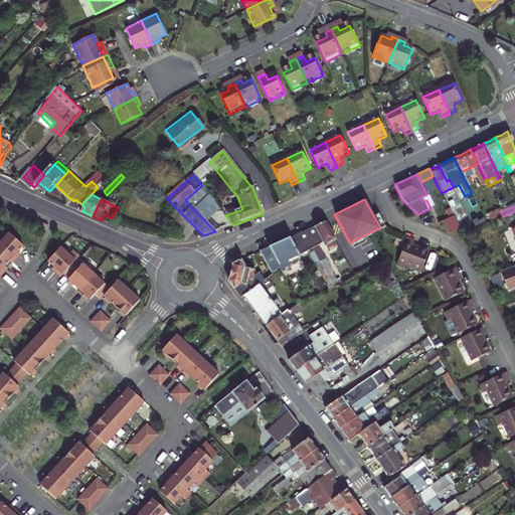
[(198,230),(178,210),(168,220),(187,240),(190,239),(198,230)]
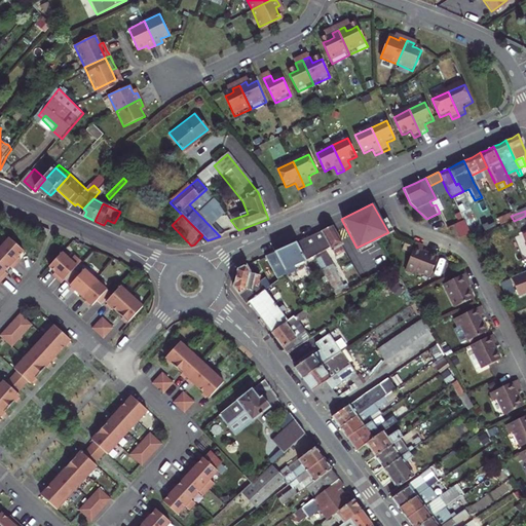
[(497,219),(499,225),(512,221),(509,215),(497,219)]
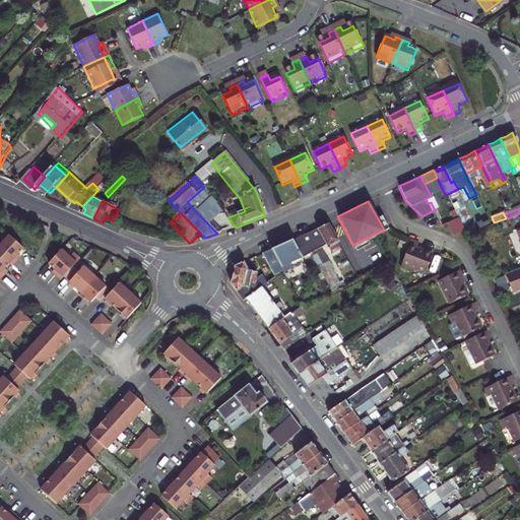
[(448,221),(447,221),(453,235),(463,231),(457,218),(448,221)]
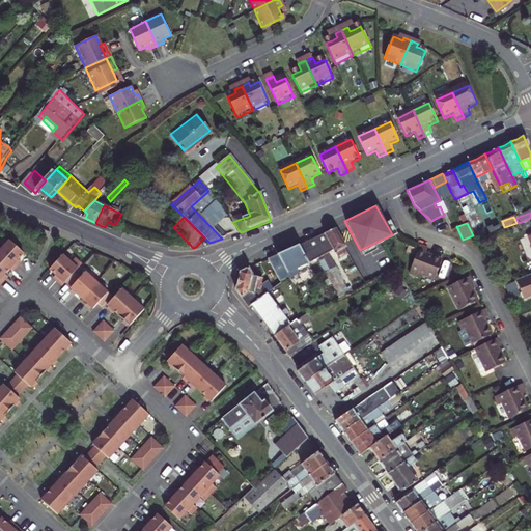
[(334,226),(323,232),(333,252),(344,246),(334,226)]
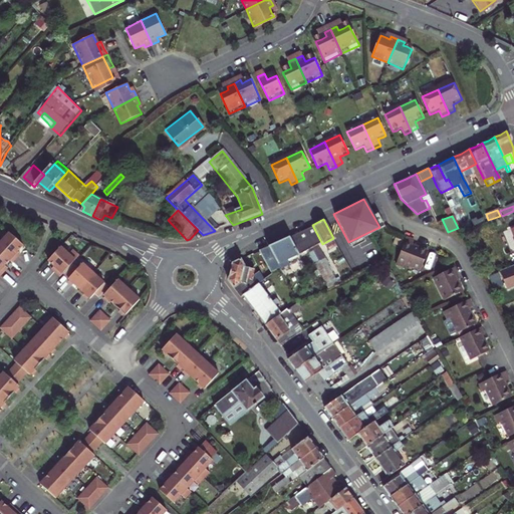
[(316,244),(308,227),(299,231),(292,235),(297,242),(299,241),(303,239),(308,248),(314,245),(316,244)]
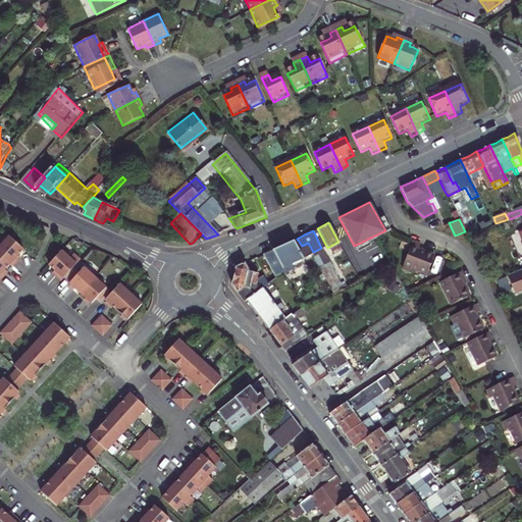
[(0,242),(0,253),(10,263),(12,265),(17,260),(15,257),(17,255),(23,248),(9,235),(1,244),(0,242)]
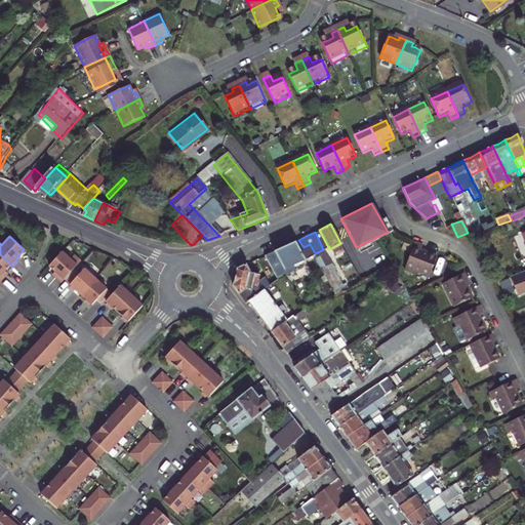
[(304,247),(298,240),(291,244),(299,257),(299,258),(301,260),(305,258),(301,251),(307,248),(306,246),(304,247)]
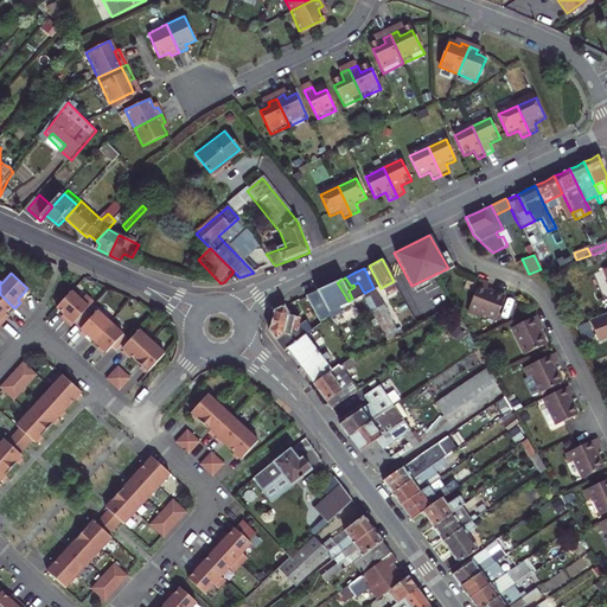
[(487,282),(478,279),(466,310),(474,313),(477,311),(494,318),(504,296),(491,291),(485,288),(487,282)]
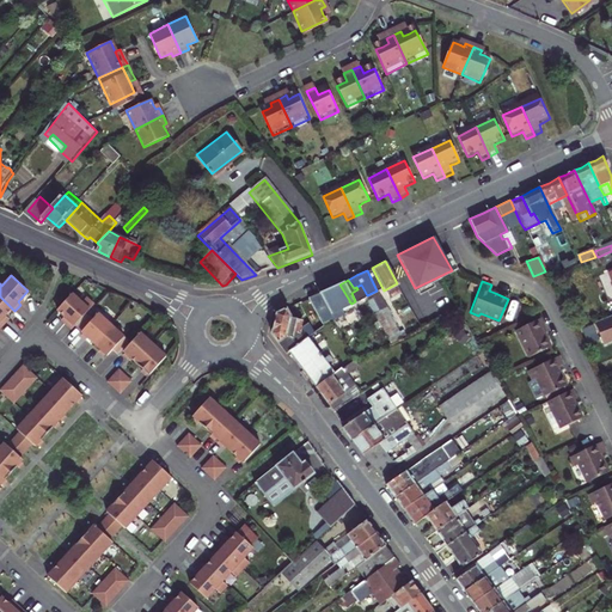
[(318,295),(328,311),(349,300),(340,285),(329,289),(318,295)]
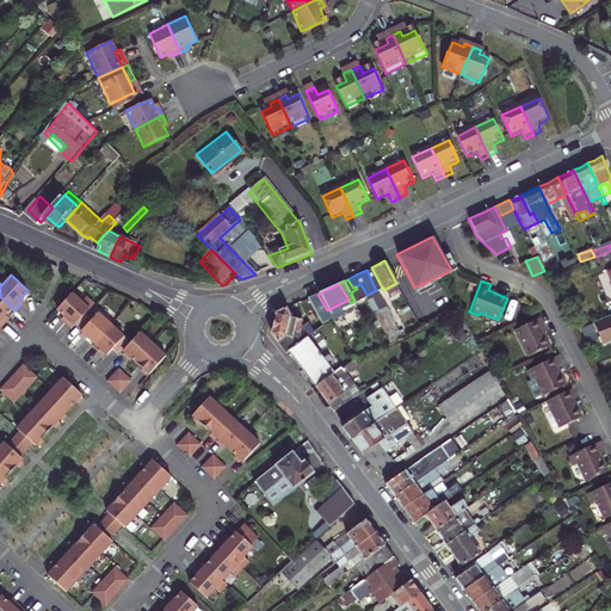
[(362,297),(366,295),(360,284),(356,287),(357,289),(362,297)]
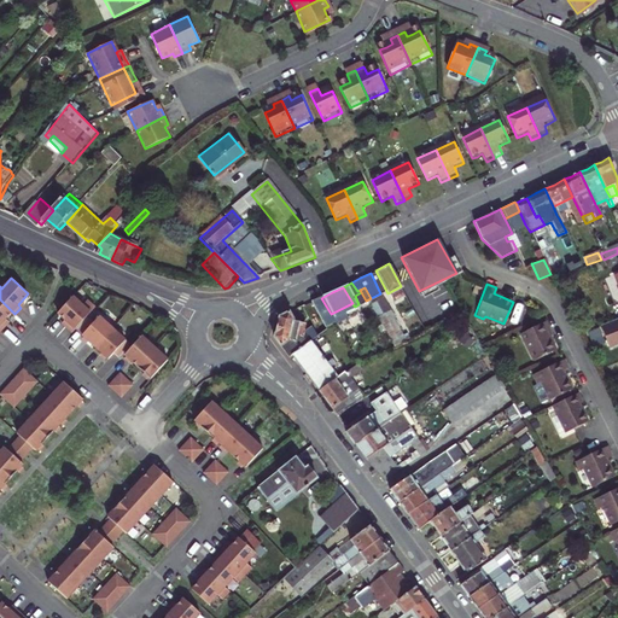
[(359,304),(366,301),(361,292),(355,296),(359,304)]
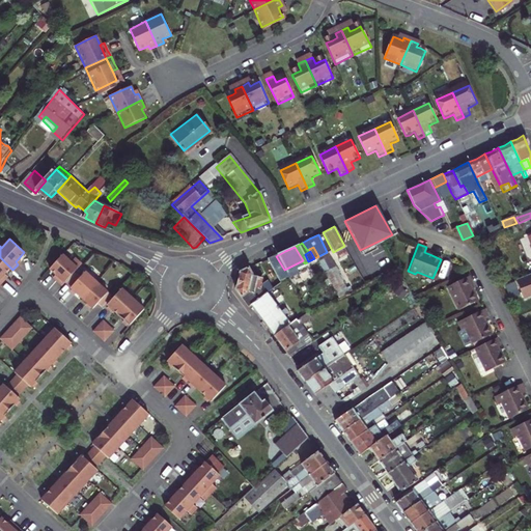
[(72,262),(64,255),(51,269),(57,275),(60,277),(57,280),(63,285),(65,283),(76,272),(82,264),(76,258),(72,262)]
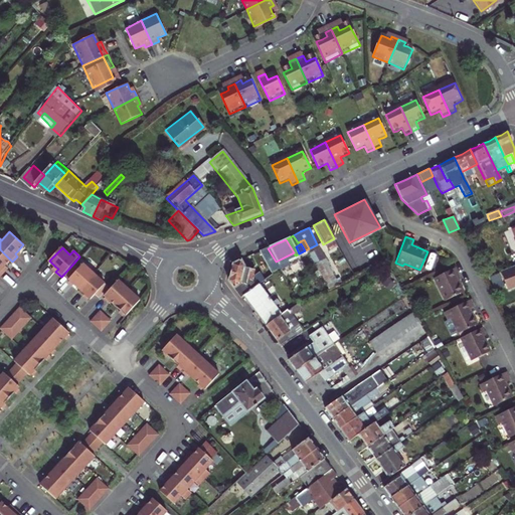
[(270,271),(279,266),(276,262),(268,248),(263,250),(259,252),(270,270),(270,271)]
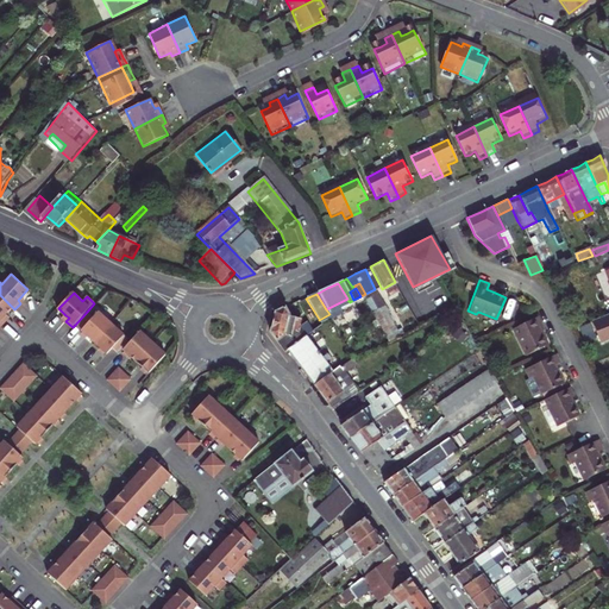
[(0,325),(6,320),(2,316),(5,314),(12,307),(0,295),(0,325)]
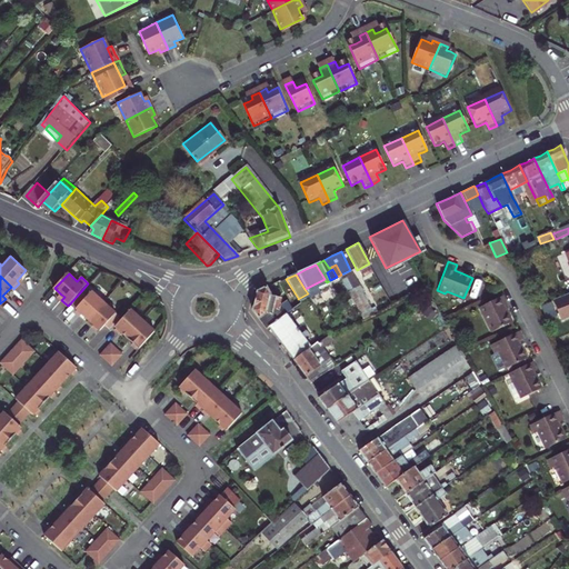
[(325,279),(305,289),(308,293),(327,283),(327,282),(325,280),(325,279)]
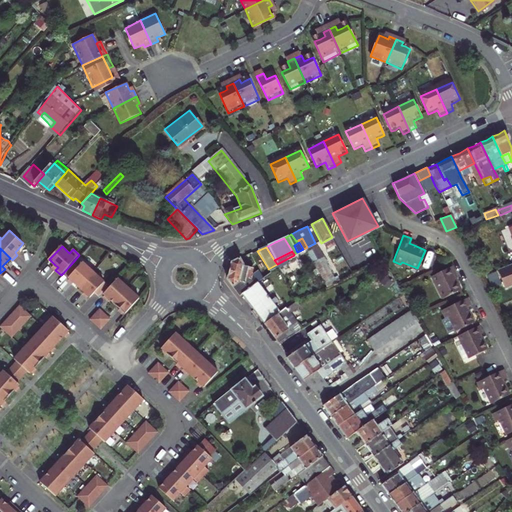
[(314,261),(317,268),(327,262),(323,255),(314,261)]
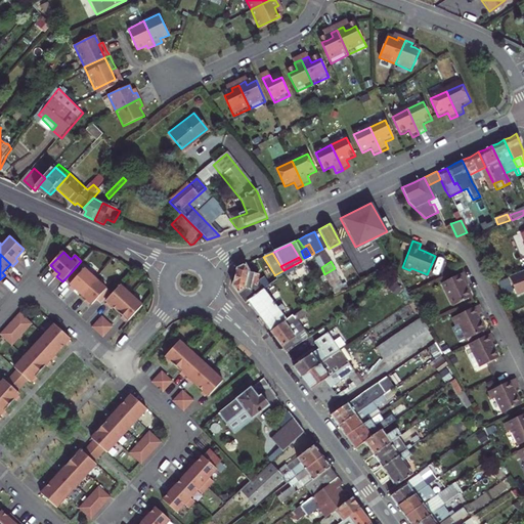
[(250,272),(246,266),(237,270),(237,271),(233,286),(241,294),(247,303),(248,302),(261,292),(257,274),(250,272)]
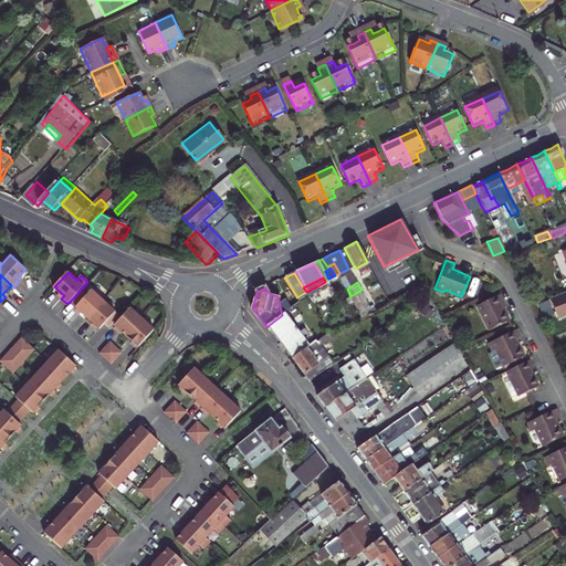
[(86,295),(81,290),(70,302),(79,308),(88,317),(105,301),(92,289),(86,295)]
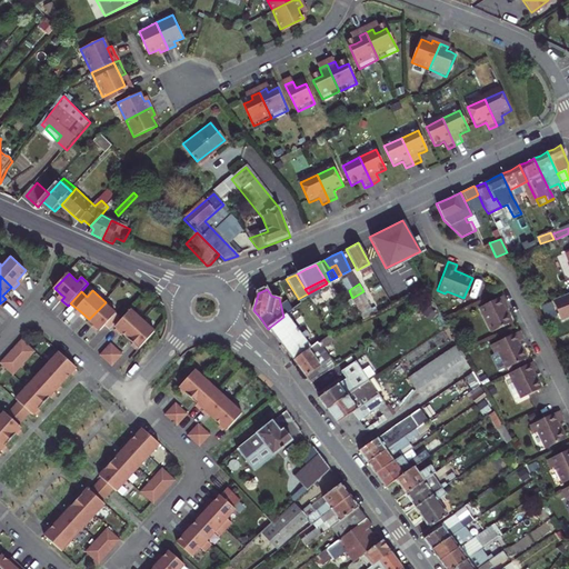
[(568,293),(552,301),(560,320),(568,317),(568,293)]
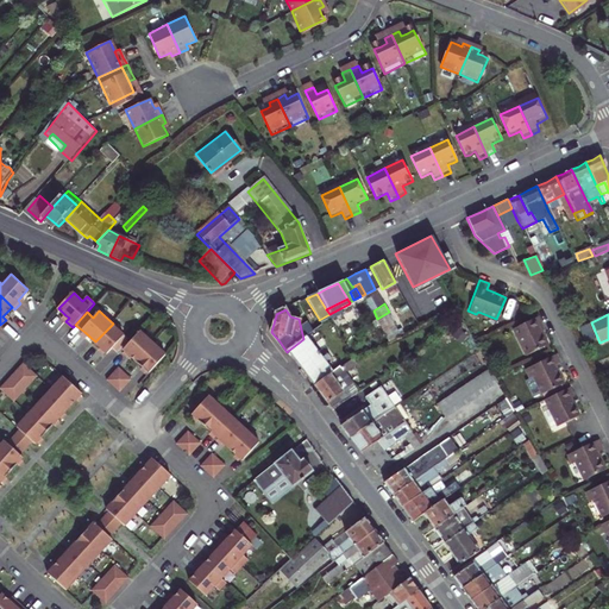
[(540,326),(535,315),(512,328),(525,356),(546,345),(541,334),(538,327),(540,326)]
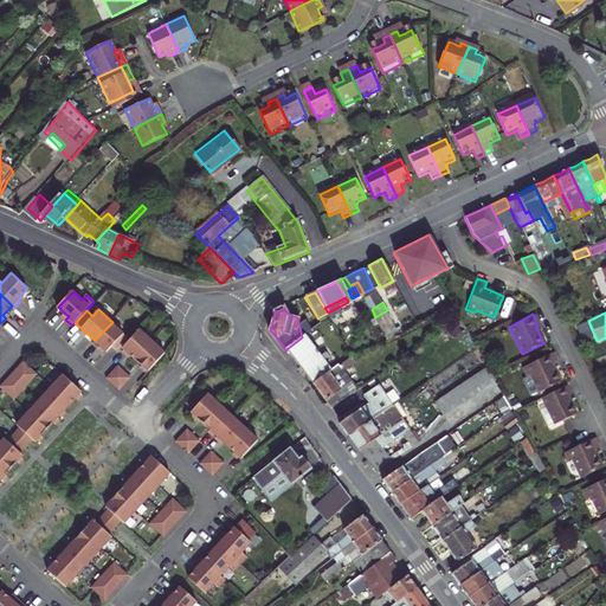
[(317,318),(317,317),(305,326),(310,333),(321,323),(317,318)]
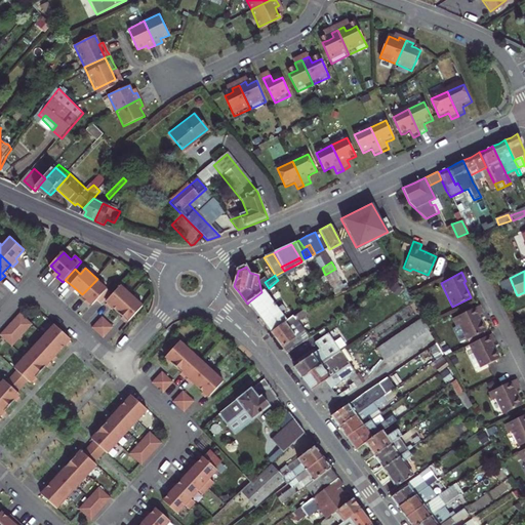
[(114,293),(97,279),(82,294),(89,300),(93,305),(98,299),(104,305),(108,300),(114,293)]
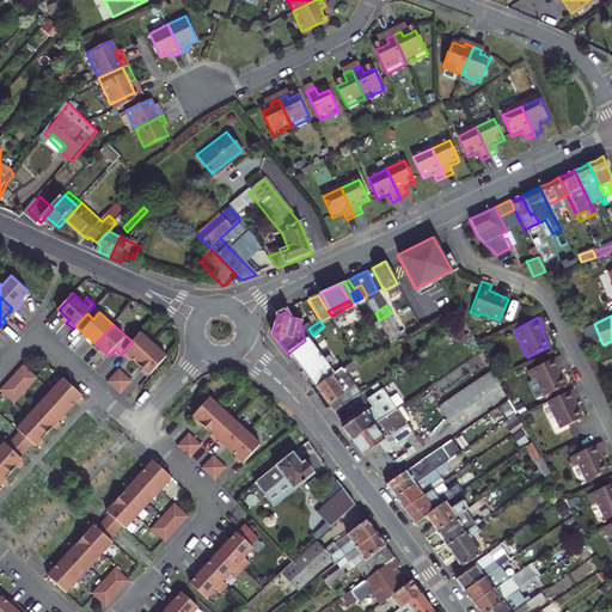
[(130,355),(139,362),(155,343),(141,331),(133,342),(126,350),(130,355)]
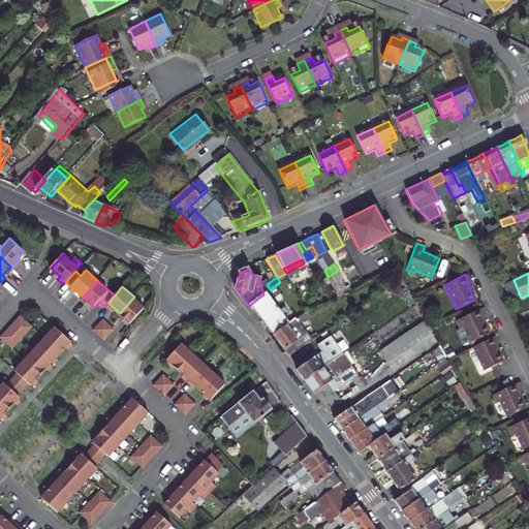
[(289,324),(266,293),(263,294),(250,305),(261,319),(274,336),(289,324)]
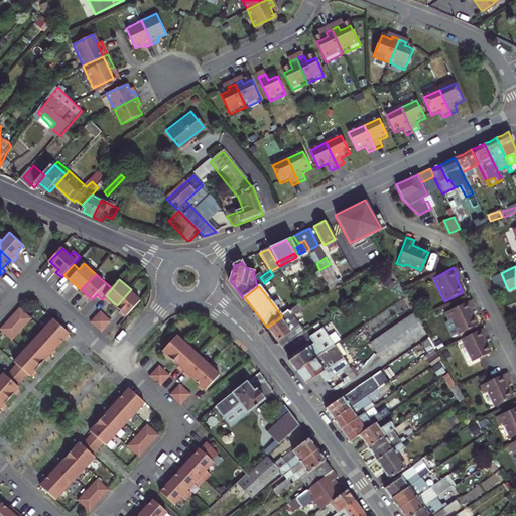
[(142,300),(131,289),(117,305),(123,311),(128,315),(142,300)]
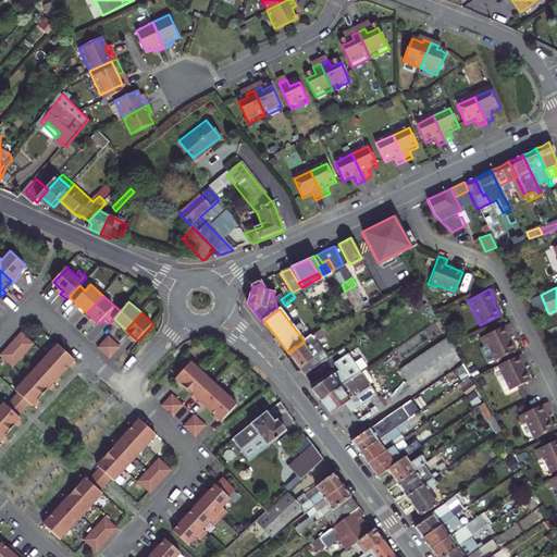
[(510,331),(507,323),(479,336),(484,345),(480,347),(486,361),(494,358),(495,360),(515,350),(509,339),(506,333),(510,331)]
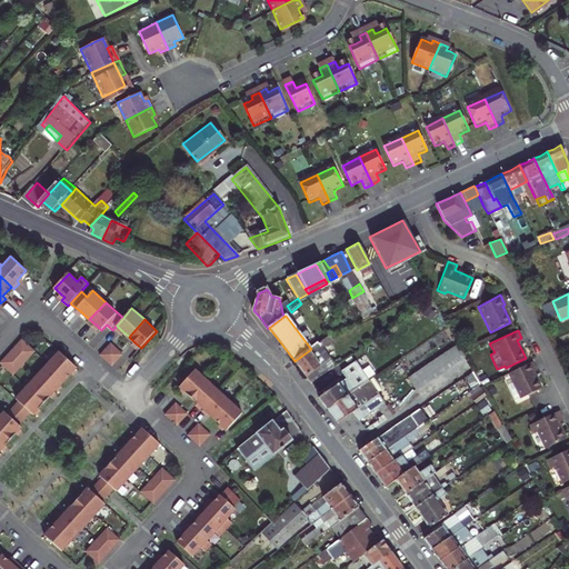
[(0,363),(12,376),(35,351),(21,339),(16,346),(17,347),(7,359),(5,357),(0,361),(0,363)]
